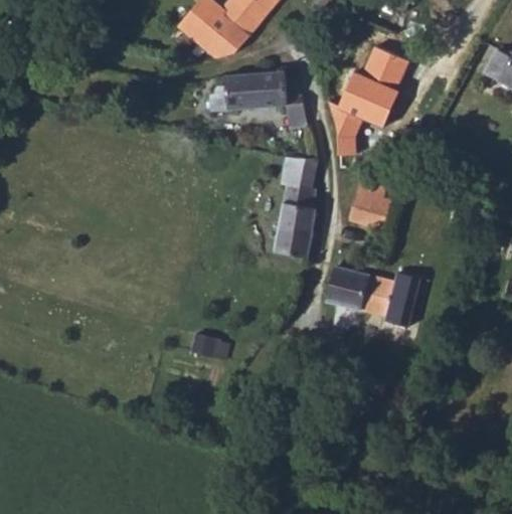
[(224,0),(219,6),(211,0),(195,0),(174,24),(208,53),(228,53),(276,0),(224,0)]
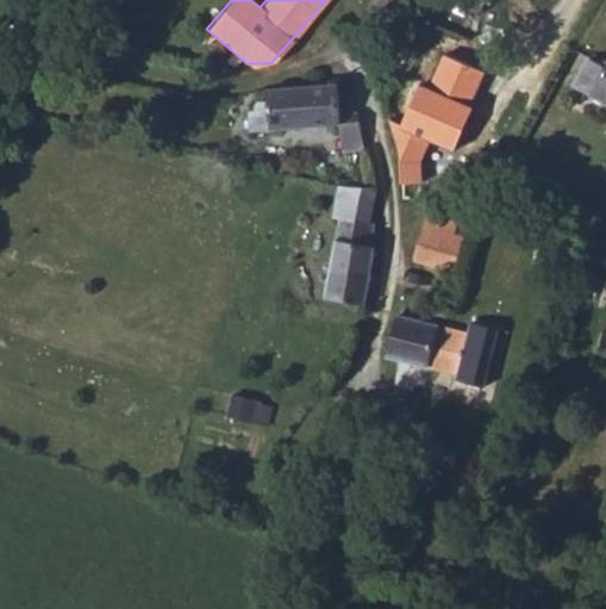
[(443,54),(428,88),(472,107),(482,74),(443,54)]
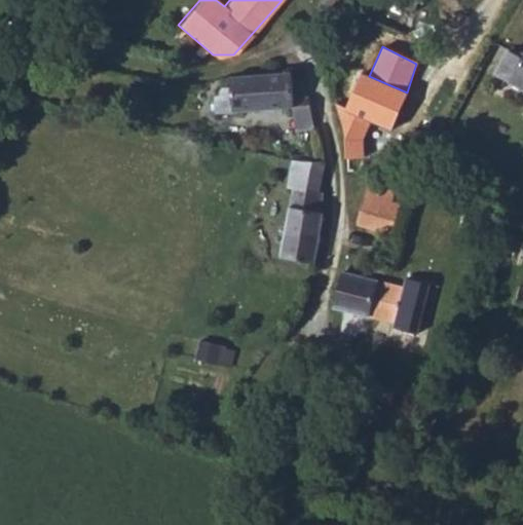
[(491,73),(522,90),(522,59),(522,61),(503,51),(491,73)]
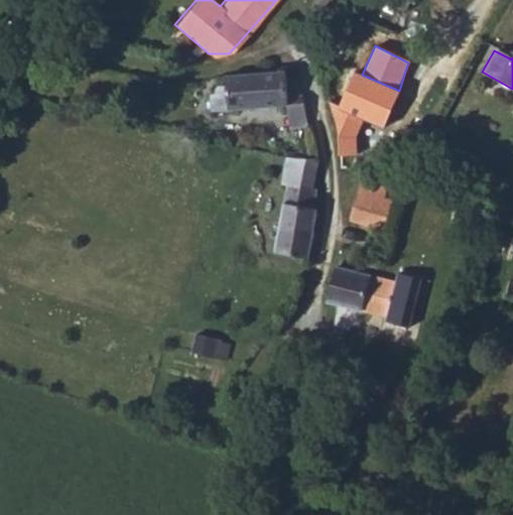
[(338,133),(338,155),(353,155),(355,137),(364,121),(381,128),(399,91),(362,75),(355,71),(339,105),(328,104),(333,120),(338,133)]
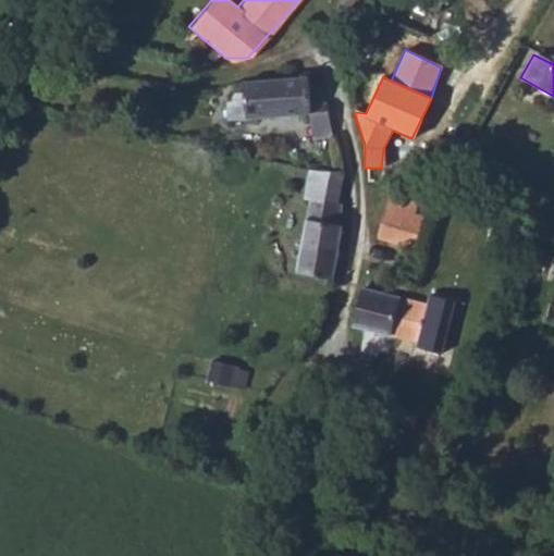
[(231,89),(231,99),(224,101),(226,122),(309,114),(305,77),(237,84),(236,90),(231,89)]
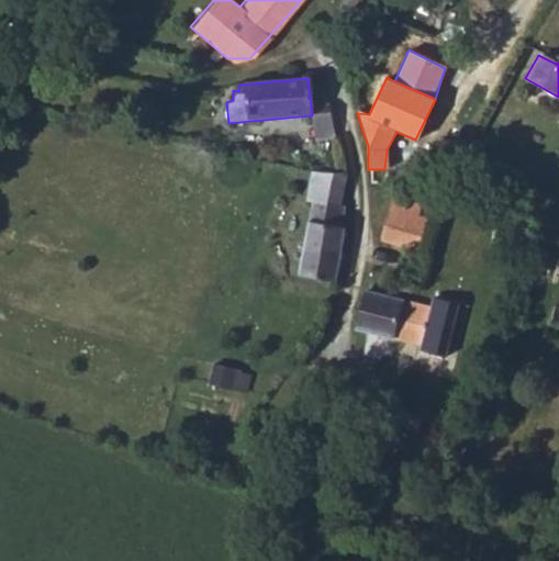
[(297,273),(331,282),(343,232),(341,226),(344,204),(341,202),(345,177),(319,171),(306,228),(297,273)]
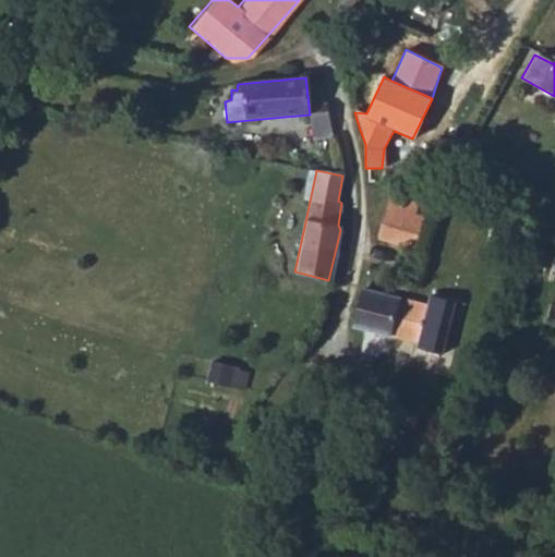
[(412,249),(423,201),(388,192),(376,238),(412,249)]
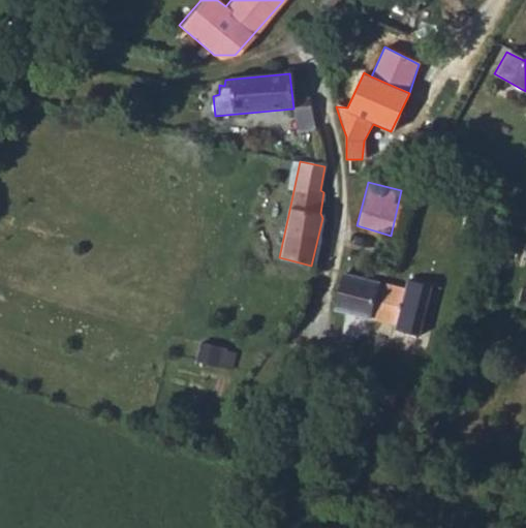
[(330,306),(394,323),(400,299),(402,289),(373,281),(342,273),(338,273),(330,306)]
